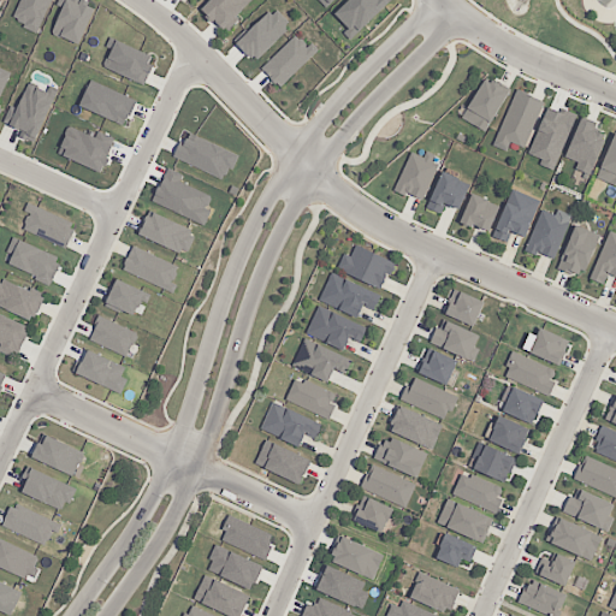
[(78,45),(94,9),(84,5),(86,0),(64,0),(65,1),(52,33),(78,45)]
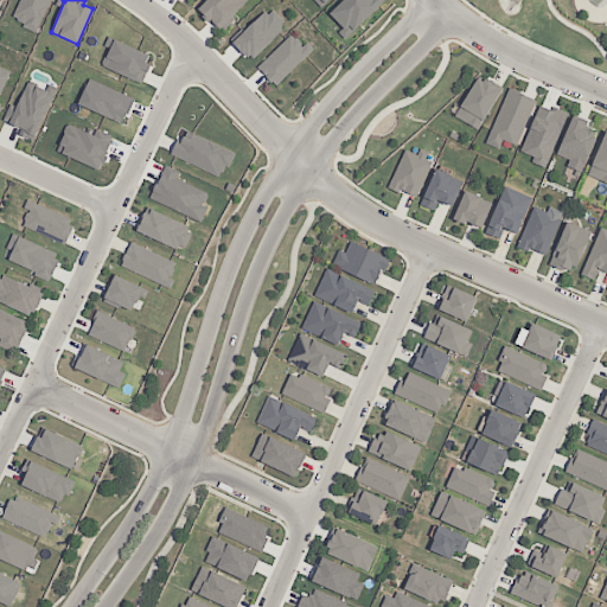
[(248,0),(206,0),(198,10),(221,31),(248,0)]
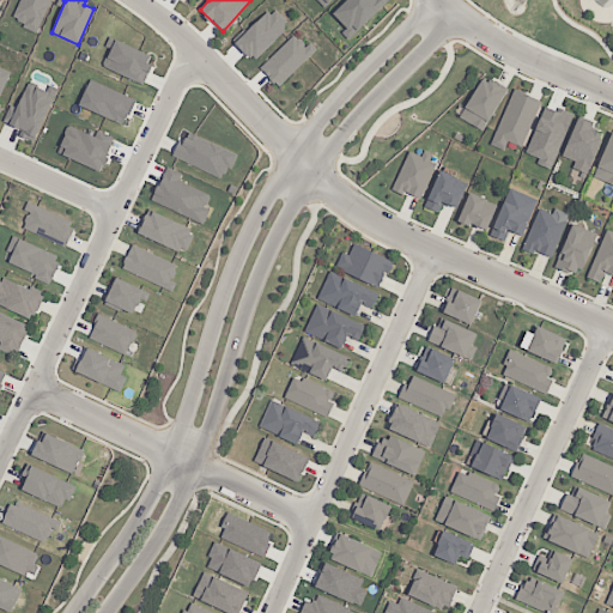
[(351,36),(387,2),(384,0),(346,0),(331,16),(351,36)]
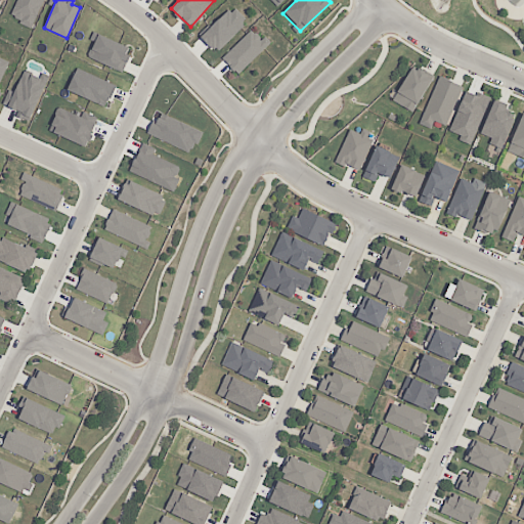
[(216,51),(248,22),(233,6),(202,36),(216,51)]
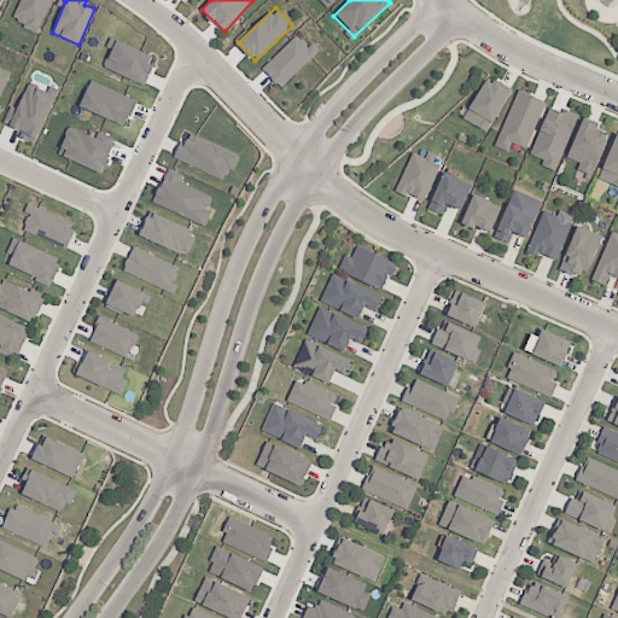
[(299,34),(262,68),(280,87),(316,53),(299,34)]
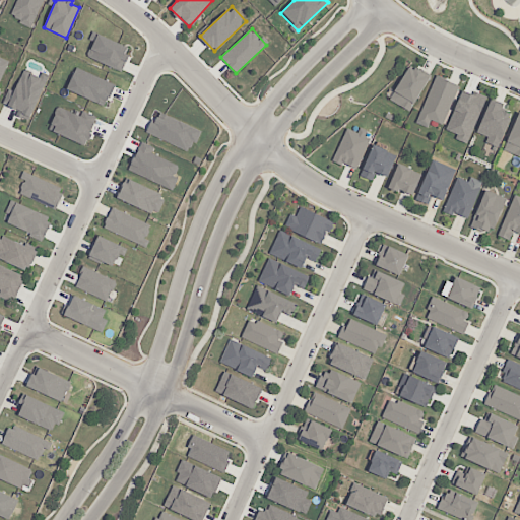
[(121,71),(131,48),(98,34),(87,57),(121,71)]
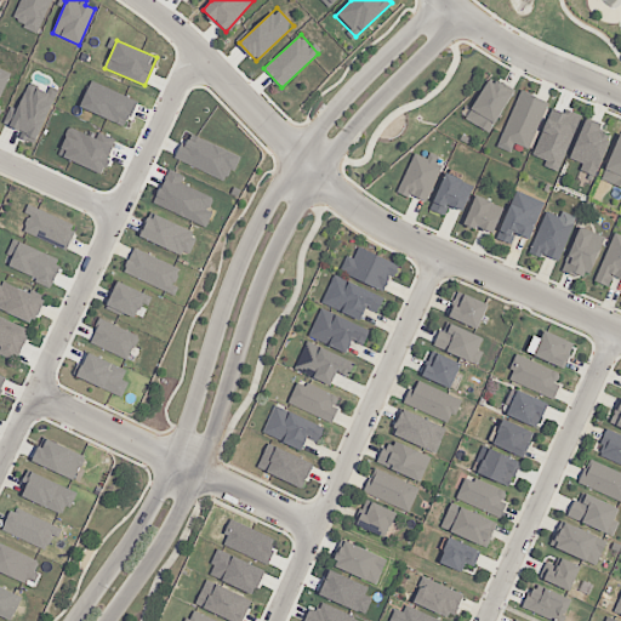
[(0,112),(1,109),(0,108),(0,96),(11,73),(0,68),(0,112)]
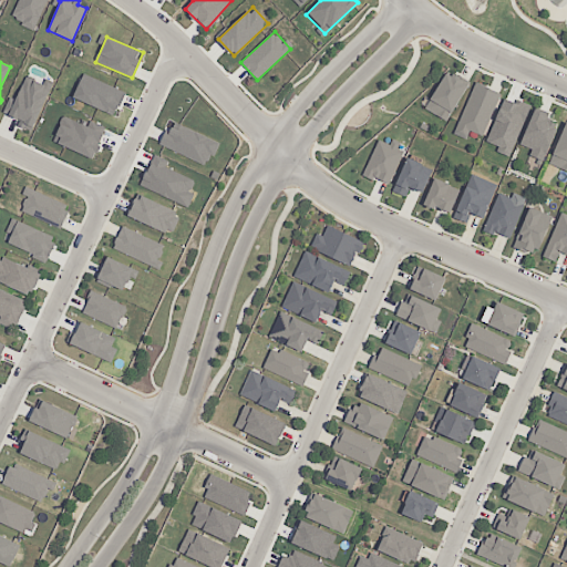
[(446,122),(468,84),(446,71),(424,109),(446,122)]
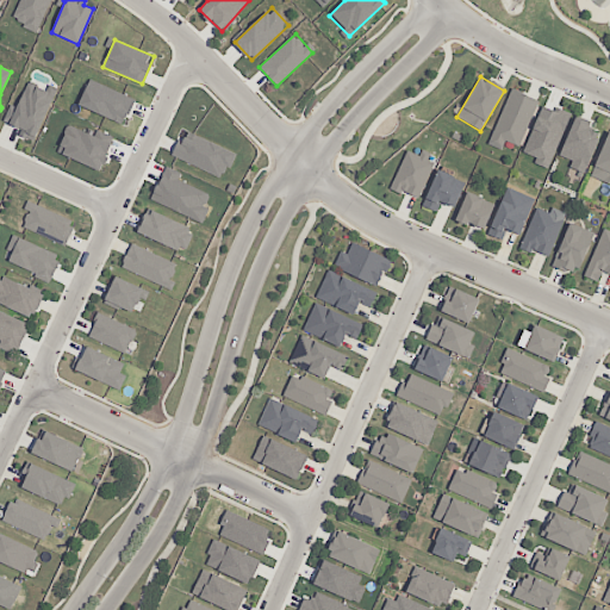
[(79,109),(125,122),(134,95),(87,81),(79,109)]
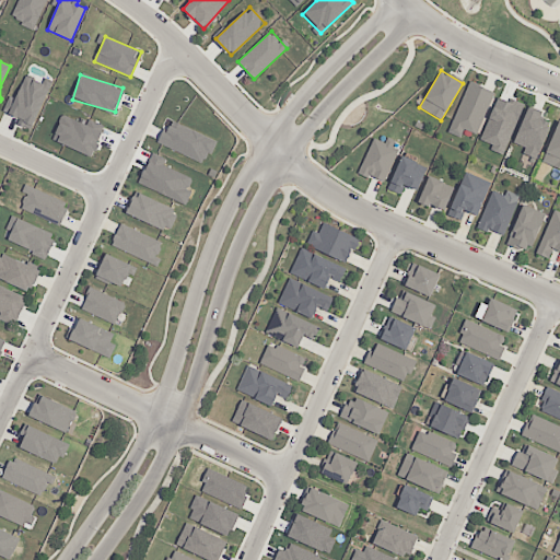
[(9,95),(2,111),(9,113),(9,114),(20,119),(18,124),(30,129),(46,92),(41,90),(43,84),(32,80),(33,78),(28,76),(25,77),(15,98),(9,95)]
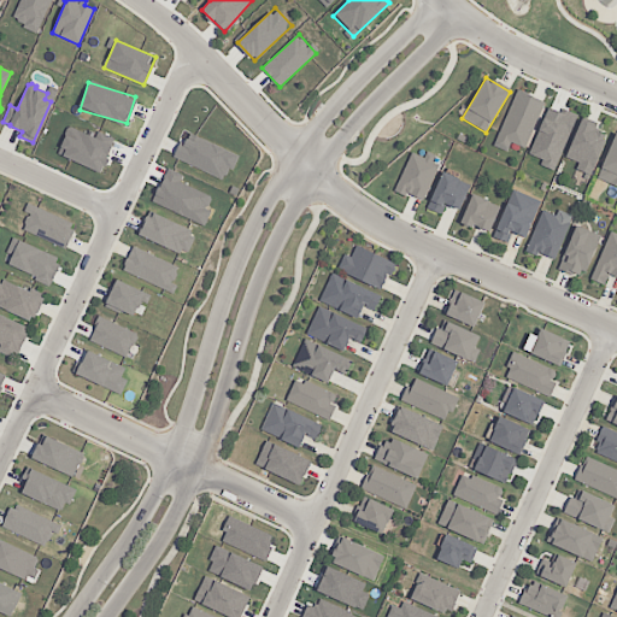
[(545,101),(517,89),(495,142),(510,148),(512,142),(526,147),(545,101)]
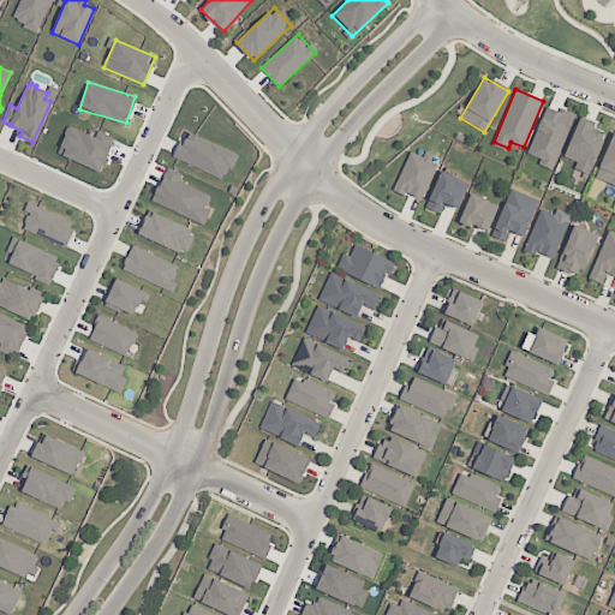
[(527,154),(542,160),(541,165),(553,169),(575,114),(562,108),(560,112),(547,107),(527,154)]
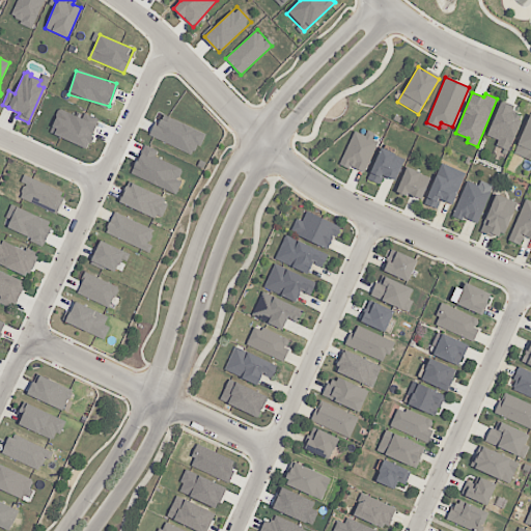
[(499,140),(496,146),(508,150),(523,114),(499,105),(486,135),(499,140)]
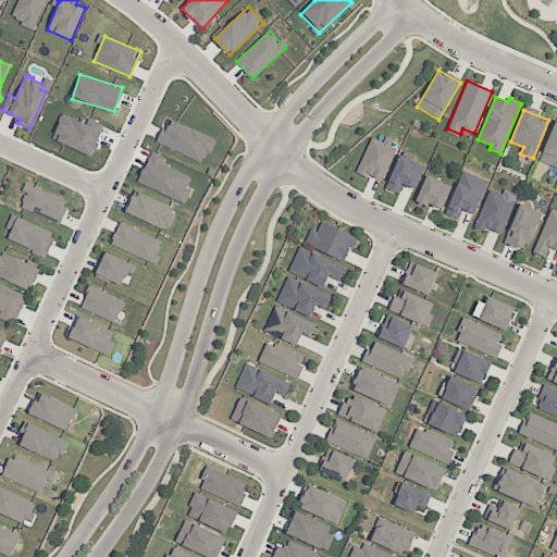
[(61,116),(52,143),(94,155),(101,128),(61,116)]
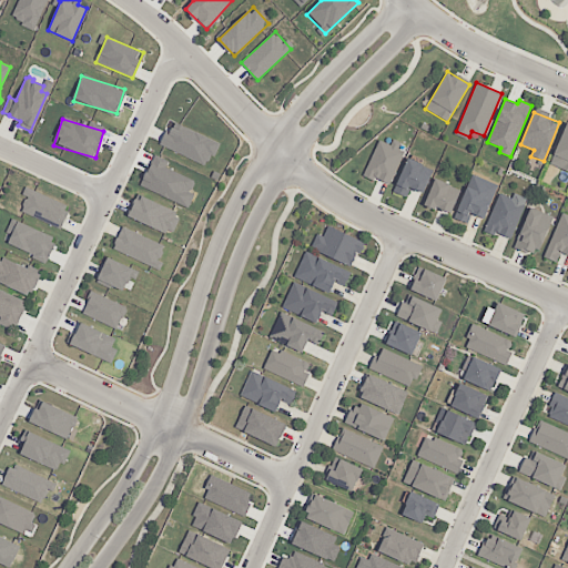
[(161,146),(209,165),(219,141),(171,122),(161,146)]
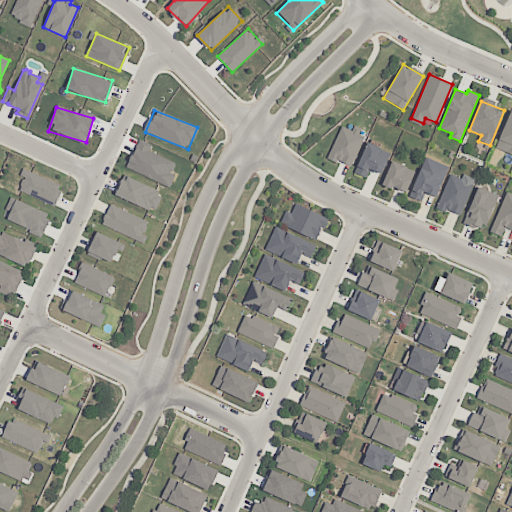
[(511,112),(510,111),(496,148),(511,154),(511,112)]
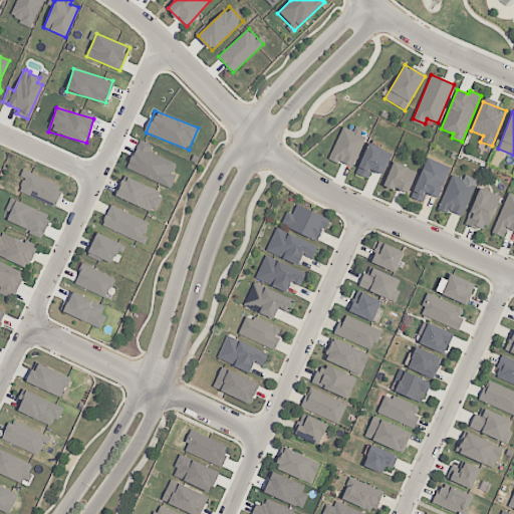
[(342,126),(329,158),(351,168),(366,134),(354,129),(353,131),(342,126)]
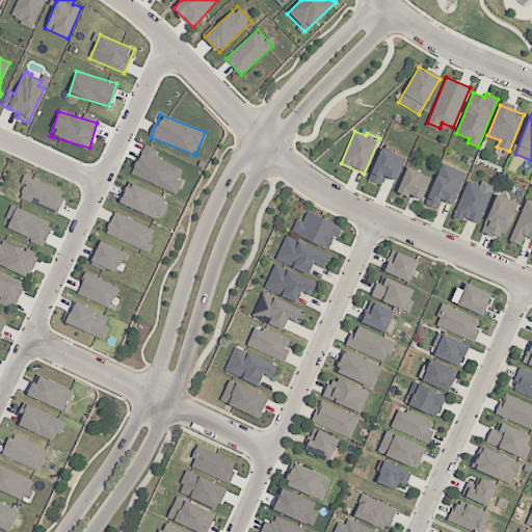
[(155,158),(158,150),(143,144),(132,177),(177,192),(185,169),(155,158)]
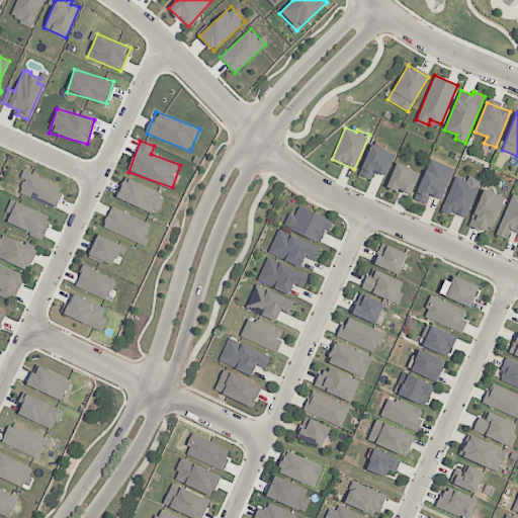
[(387,176),(395,153),(370,145),(360,176),(371,179),(374,172),(387,176)]
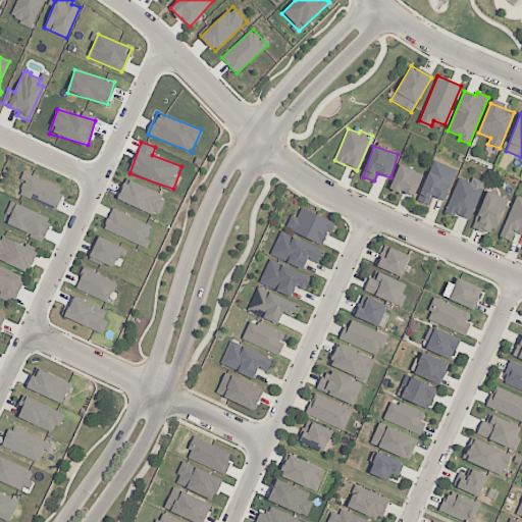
[(417,200),(429,205),(433,196),(445,201),(458,170),(433,160),(417,200)]
